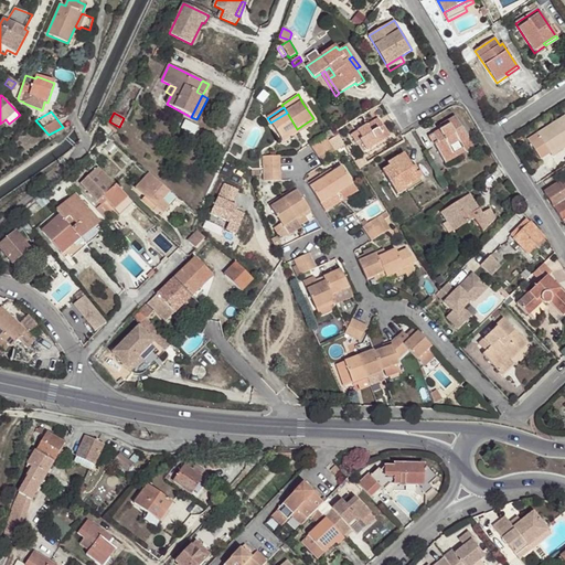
[(270,123),(280,139),(297,129),(287,113),(270,123)]
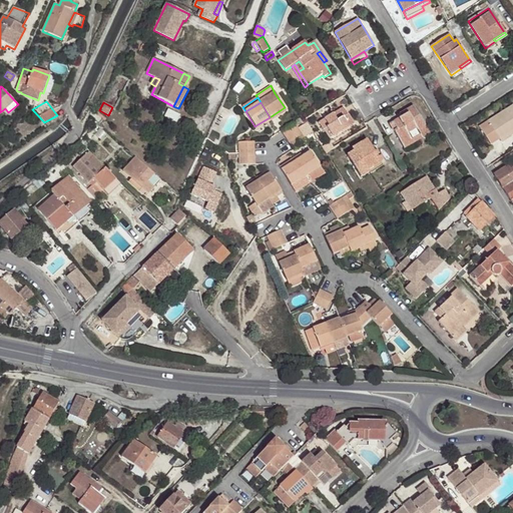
[(512,105),(480,127),(491,145),(499,139),(512,130),(512,105)]
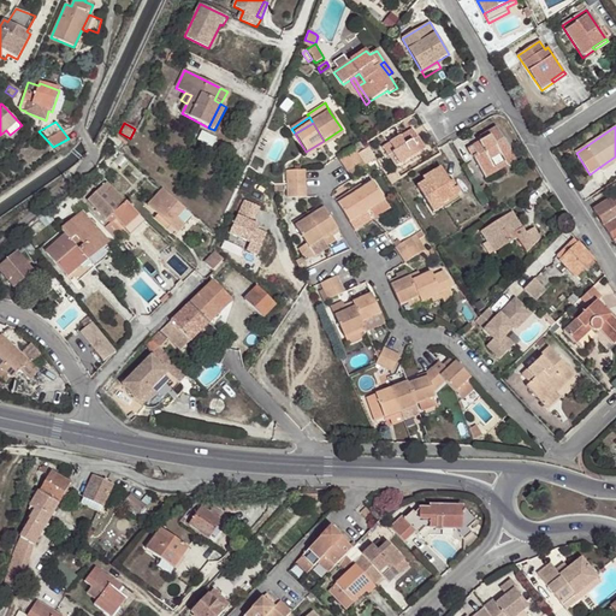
[(479,138),(481,142),(472,147),(477,155),(473,158),(483,176),(495,169),(490,161),(501,154),(505,161),(508,166),(516,161),(510,150),(497,128),(479,138)]
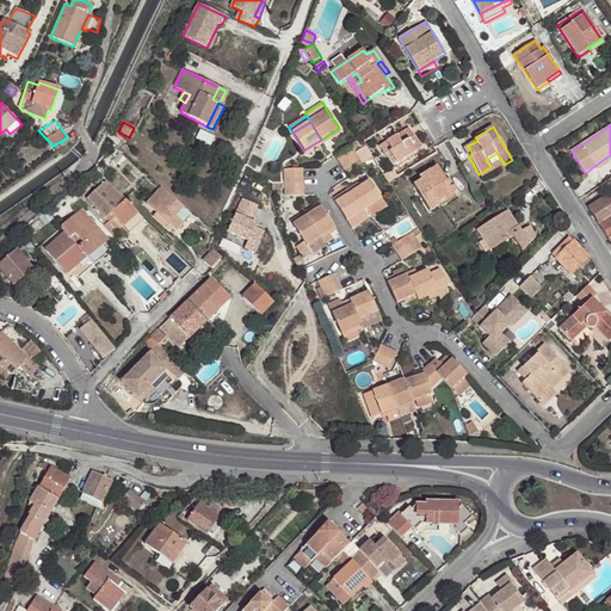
[(380,147),(386,156),(387,155),(394,166),(408,156),(406,154),(414,148),(412,144),(417,142),(409,129),(380,147)]
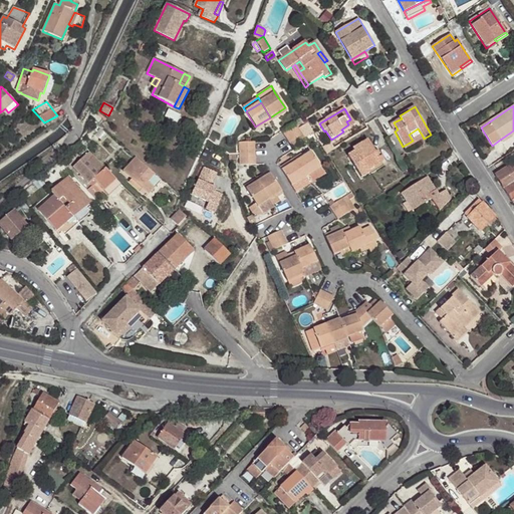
[(341,130),(343,132),(354,124),(350,119),(346,121),(348,124),(341,130)]
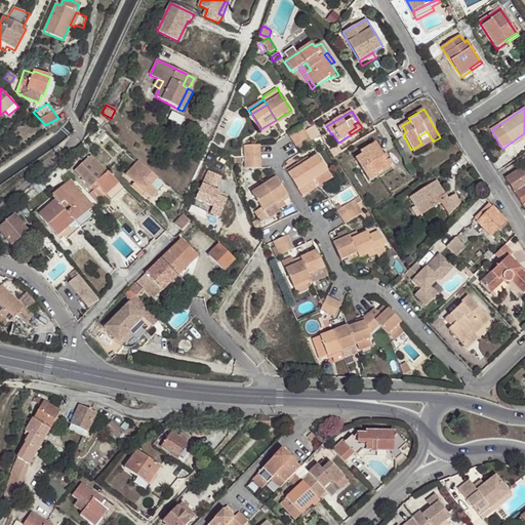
[(288,133),(292,140),(305,132),(300,125),(288,133)]
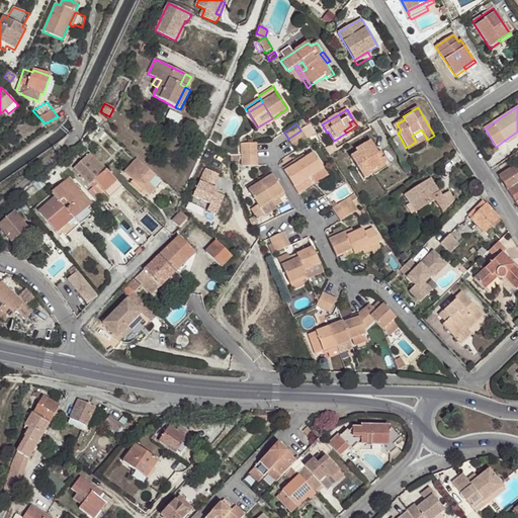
[(288,139),(292,145),(305,137),(300,131),(288,139)]
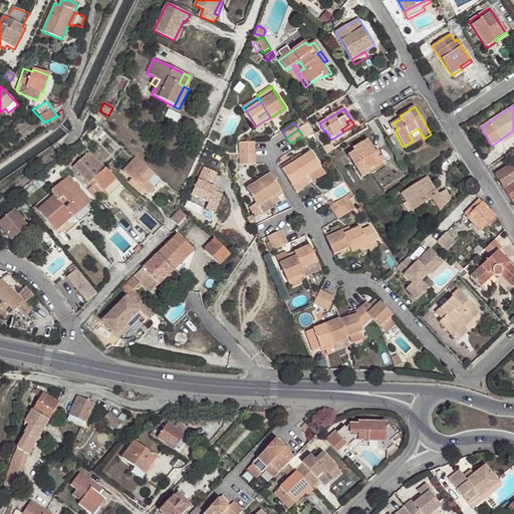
[(513,131),(500,140),(502,143),(513,134),(513,131)]
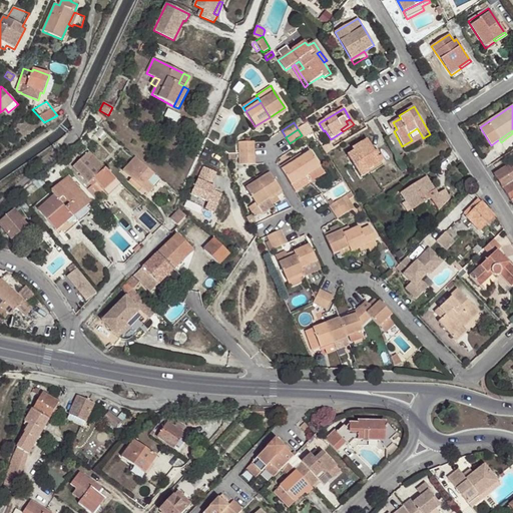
[(412,140),(402,146),(404,149),(423,138),(421,134),(412,140)]
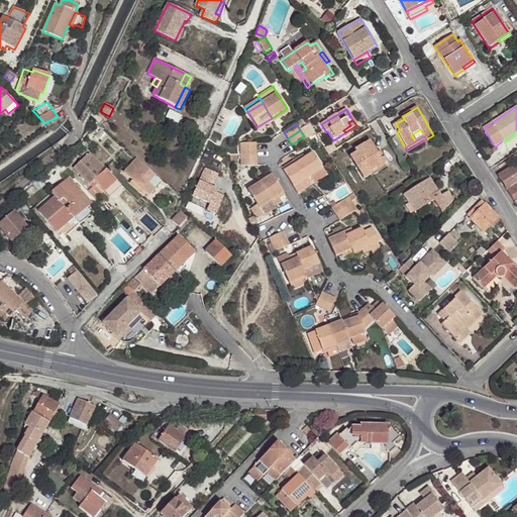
[(292,144),(296,150),(308,142),(304,136),(292,144)]
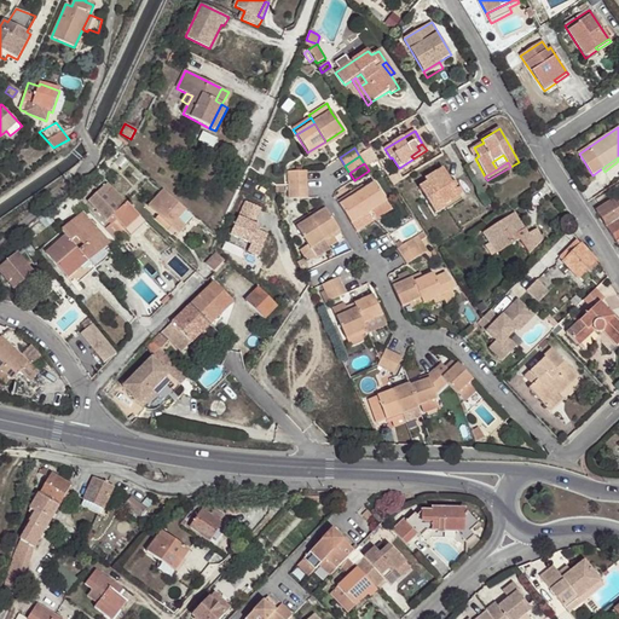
[(420,187),(435,214),(446,208),(445,206),(443,203),(450,198),(451,202),(460,196),(460,195),(463,194),(456,181),(452,184),(444,168),(424,180),(427,184),(420,187)]
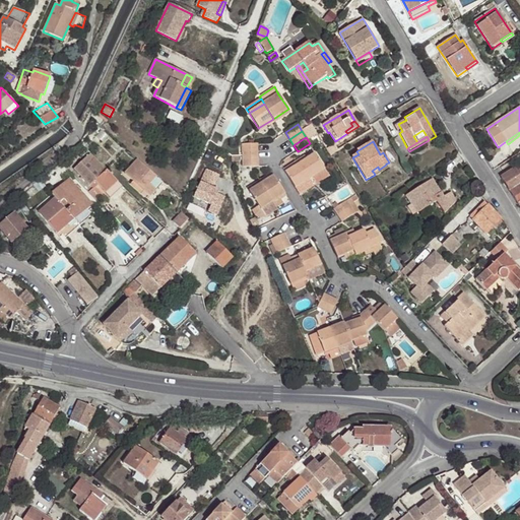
[(88,150),(71,166),(74,169),(91,153),(88,150)]
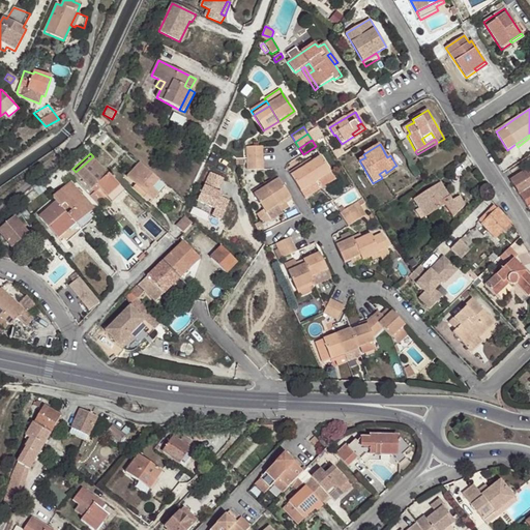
[(93,156),(76,172),(91,189),(96,185),(100,188),(106,195),(108,197),(120,185),(110,174),(93,156)]
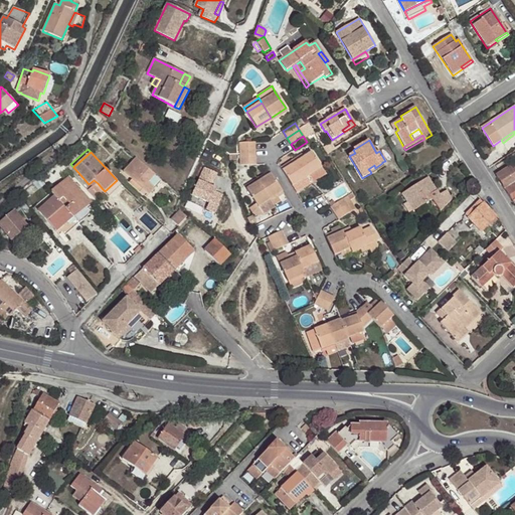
[(296,159),(307,177),(313,183),(326,174),(312,153),(304,157),(301,160),(299,157),(296,159)]
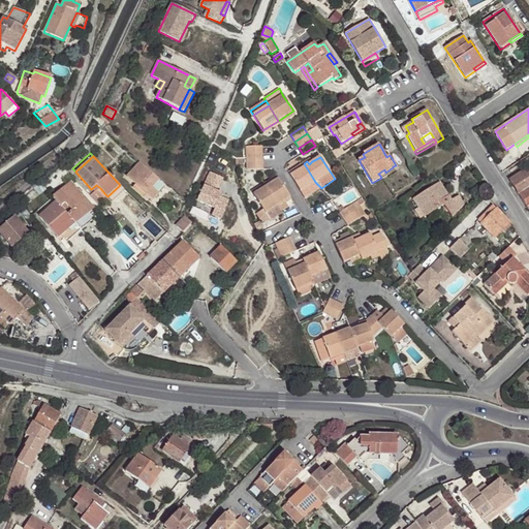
[(139,162),(127,177),(135,184),(147,194),(153,200),(165,186),(139,162)]
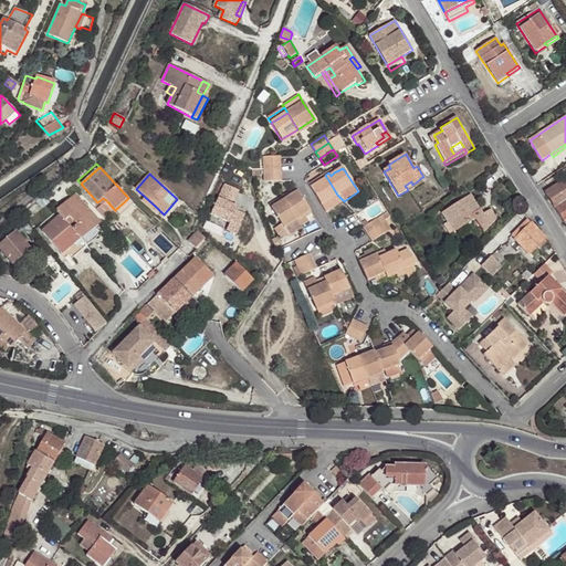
[(311,188),(326,212),(344,201),(337,195),(325,175),(321,178),(323,180),(311,188)]
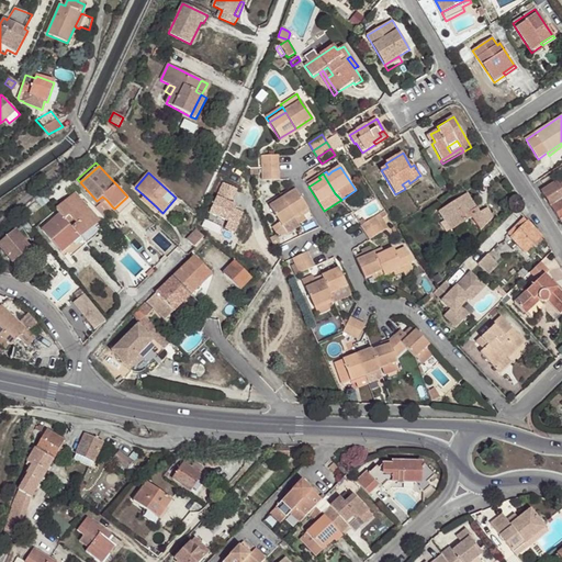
[(306,184),(308,187),(321,179),(318,177),(306,184)]
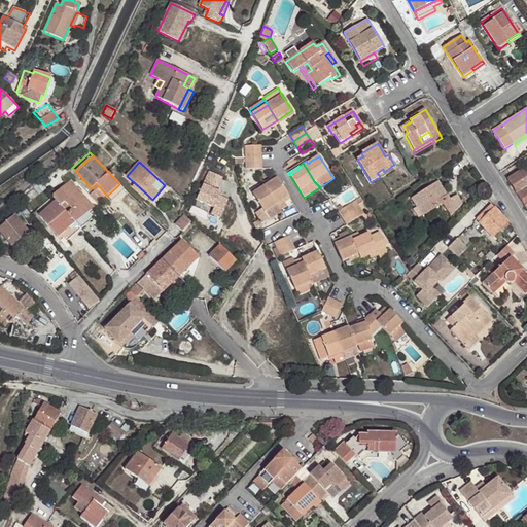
[(59,168),(49,176),(55,183),(65,176),(59,168)]
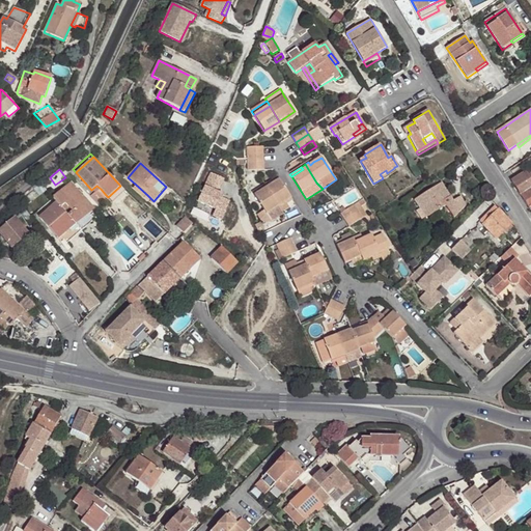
[(511,182),(530,211),(530,210),(530,173),(529,170),(511,182)]
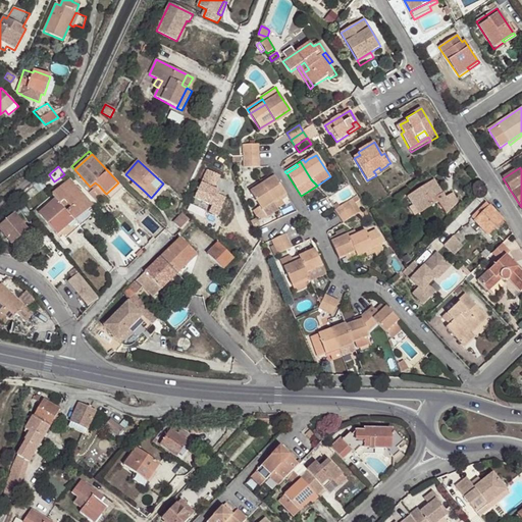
[(262,185),(263,186),(269,183),(268,180),(275,176),(273,173),(261,181),(262,185)]
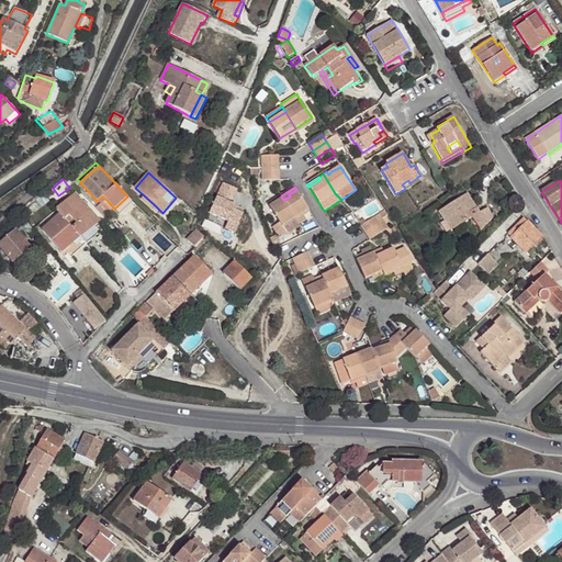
[(283,200),(295,218),(308,210),(296,190),(289,194),(290,197),(283,200)]
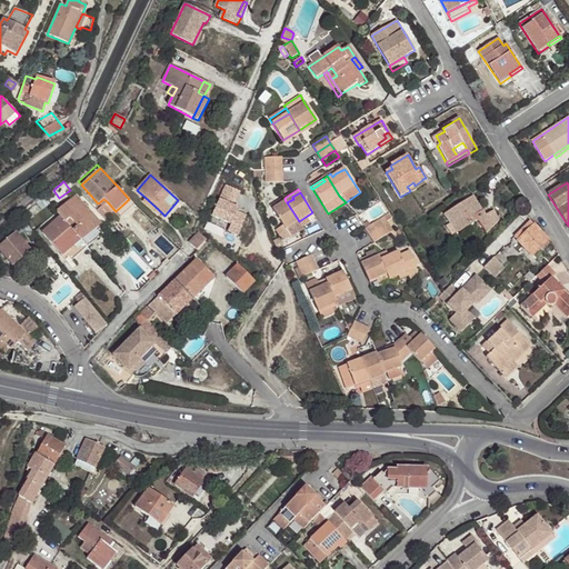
[(76,196),(57,212),(61,217),(81,240),(100,225),(76,196)]
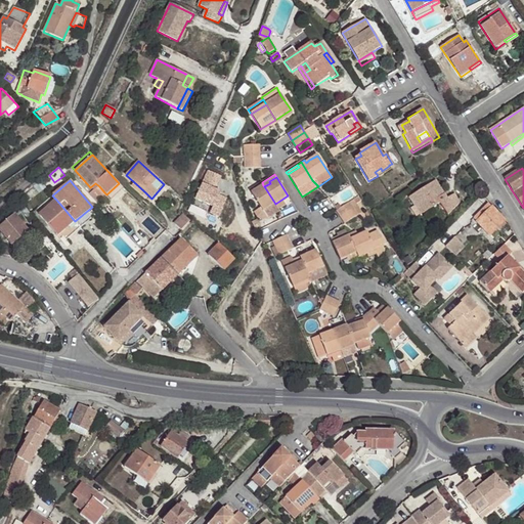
[(408,197),(415,206),(418,204),(423,214),(440,203),(447,216),(459,204),(454,194),(447,199),(436,180),(408,197)]
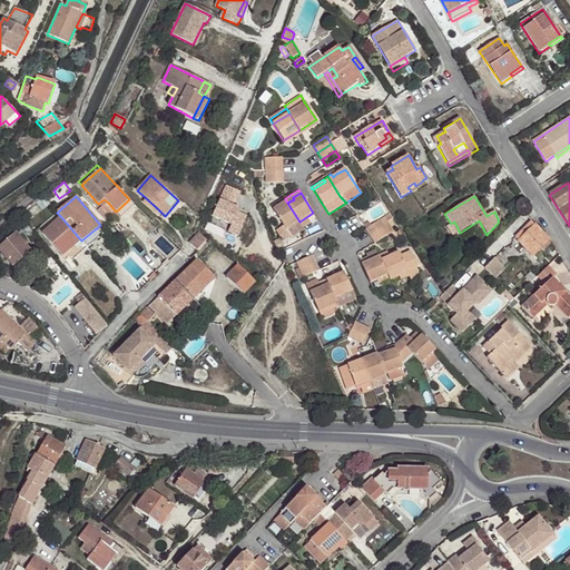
[(45,197),(37,203),(42,210),(50,204),(45,197)]
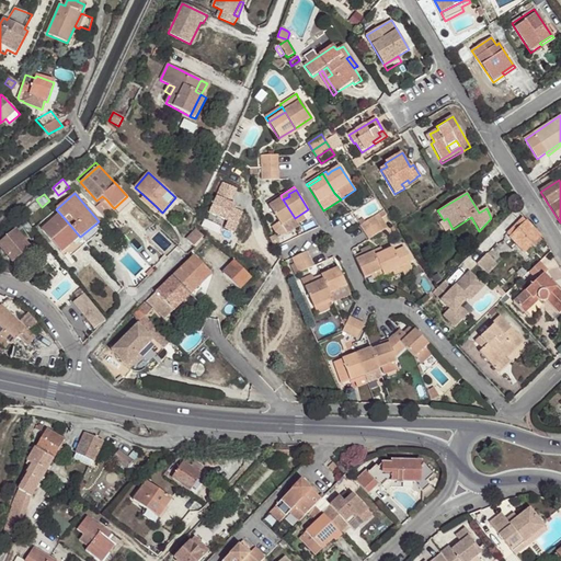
[(144,195),(140,199),(152,210),(156,206),(144,195)]
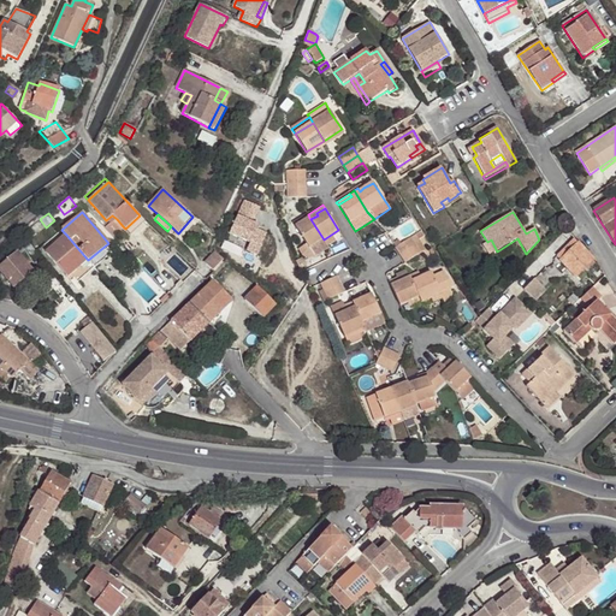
[(295,226),(307,244),(309,248),(324,240),(311,219),(309,218),(308,214),(303,217),(307,221),(304,224),(303,221),(295,226)]
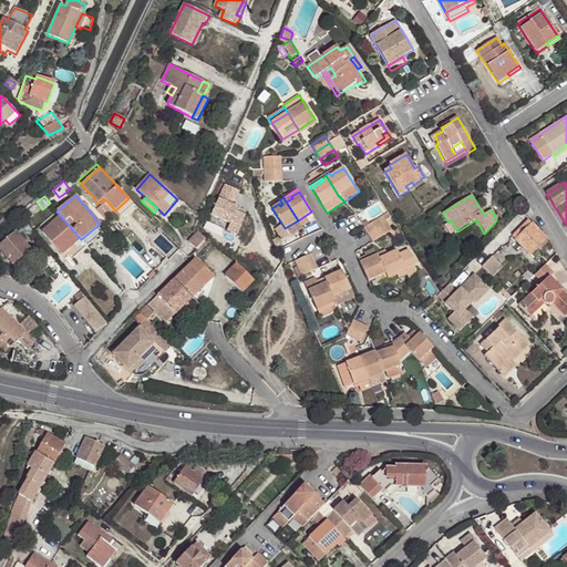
[(103,198),(98,203),(102,207),(98,210),(103,217),(113,208),(107,202),(103,198)]
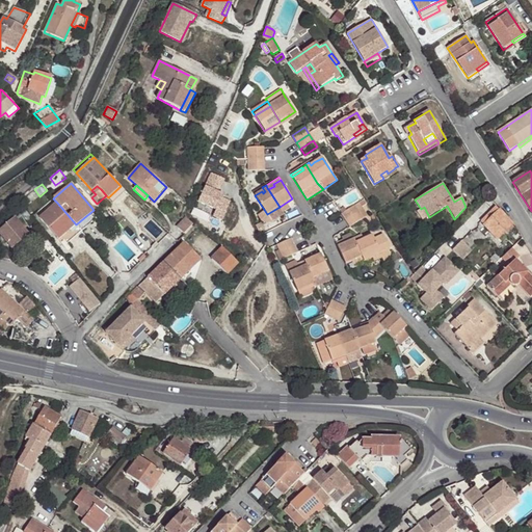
[(121,186),(108,197),(112,203),(125,191),(121,186)]
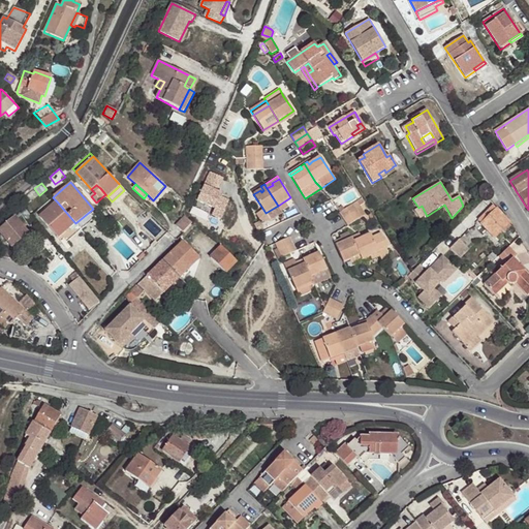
[(290,197),(278,206),(282,211),(288,207),(286,204),(291,199),(290,197)]
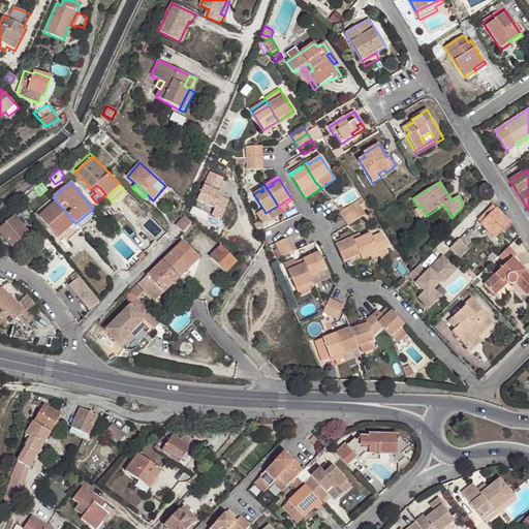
[(362,198),(353,205),(358,211),(362,217),(366,215),(360,206),(365,203),(362,198)]
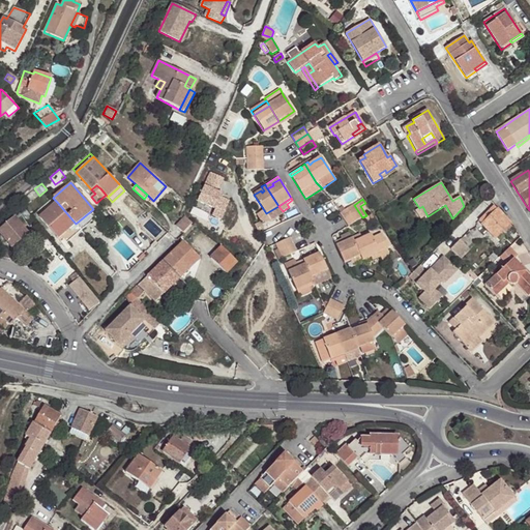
[(57,202),(39,216),(58,239),(76,224),(57,202)]
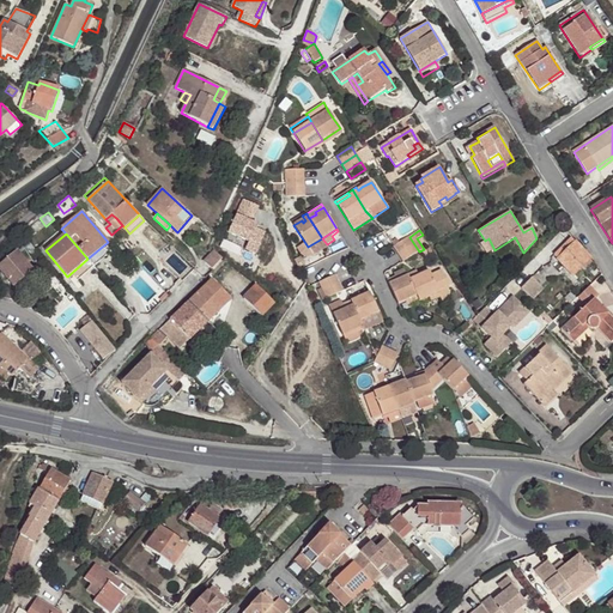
[(25,237),(20,241),(25,248),(32,256),(37,253),(25,237)]
